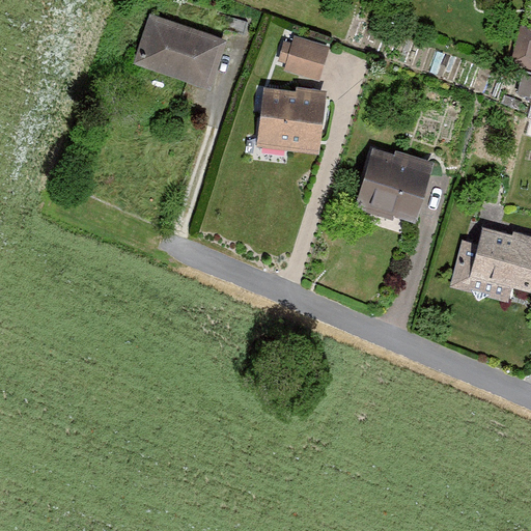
[(222,38),(149,17),(136,63),(208,85),(222,38)]
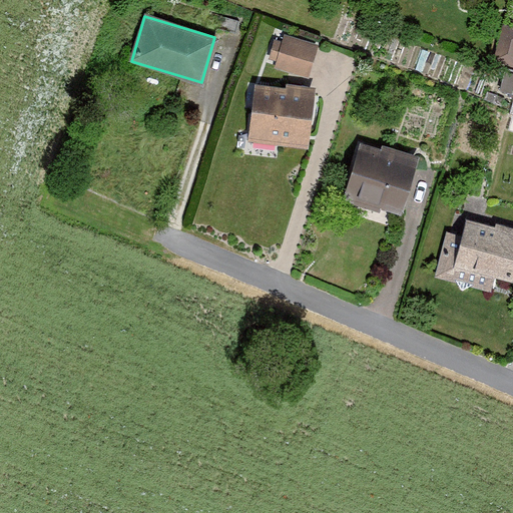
[(512,24),(505,22),(492,55),(512,61),(512,24)]
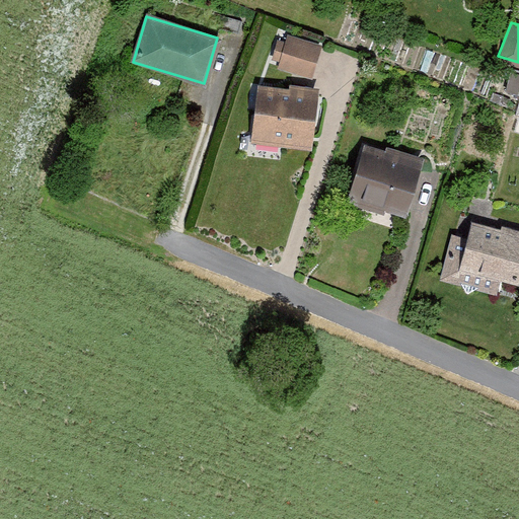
[(285,42),(279,39),(272,60),(279,62),(278,67),(313,78),(323,46),(287,34),(285,42)]
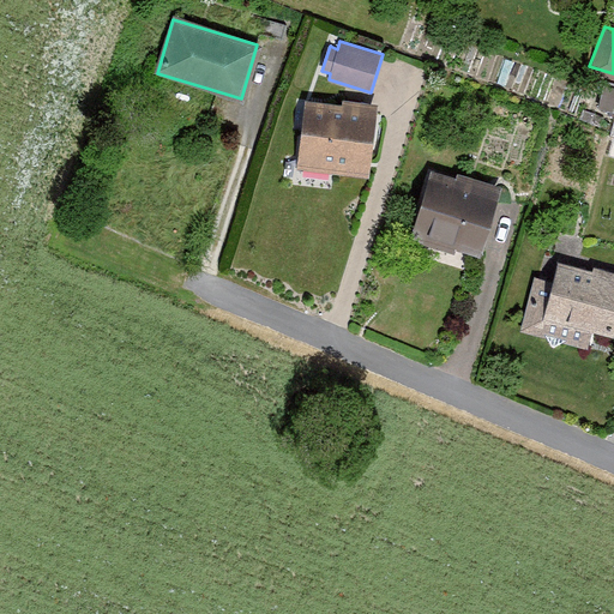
[(305,100),(298,169),(369,176),(378,103),(343,100),(342,103),(305,100)]
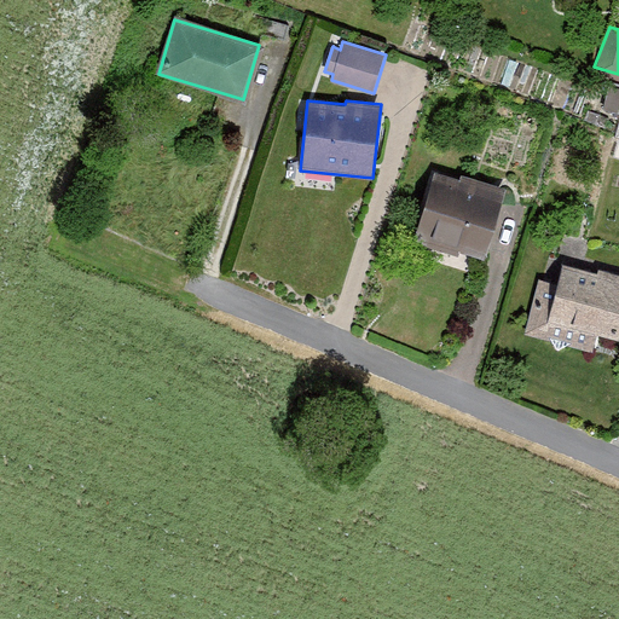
[(433,171),(412,241),(457,253),(458,249),(484,258),(504,186),(462,174),(461,179),(433,171)]
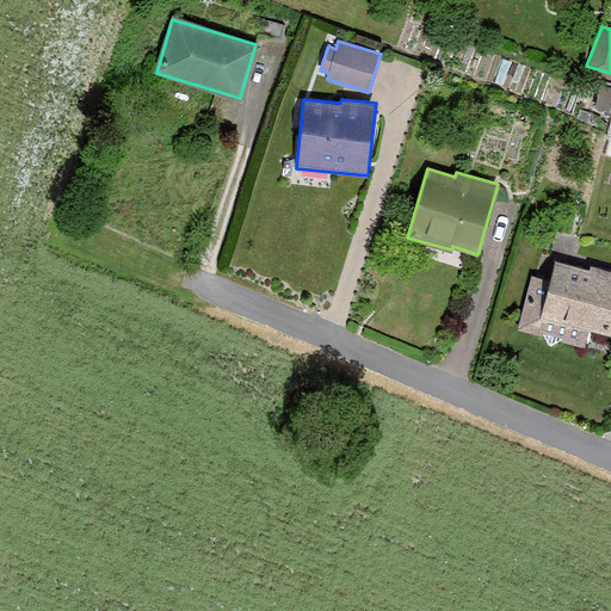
[(532,273),(518,329),(544,337),(551,346),(560,340),(584,346),(588,328),(610,334),(610,269),(592,264),(591,269),(556,260),(551,278),(532,273)]
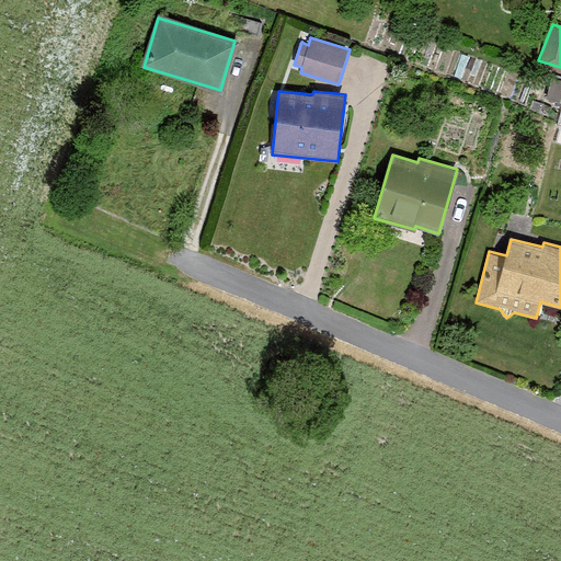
All buildings are outlined.
